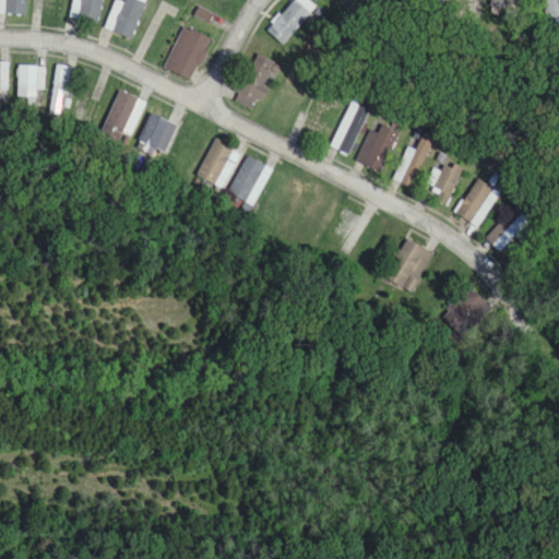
[(0,0),(0,13),(25,15),(25,0),(0,0)]
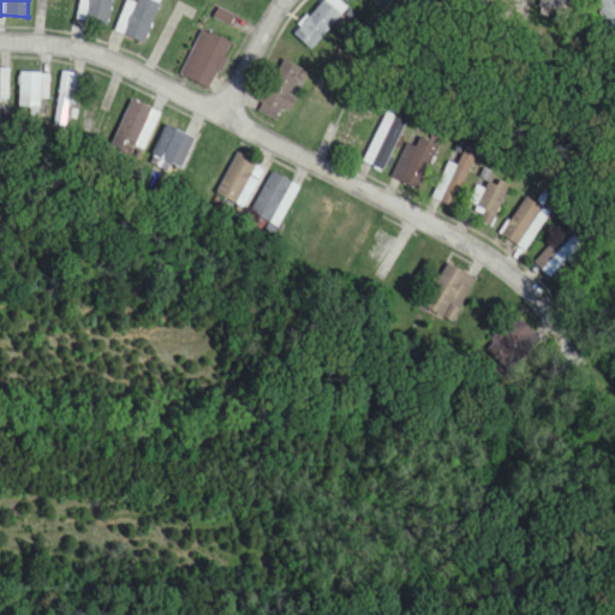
[(82,0),(78,19),(108,25),(113,0),(82,0)]
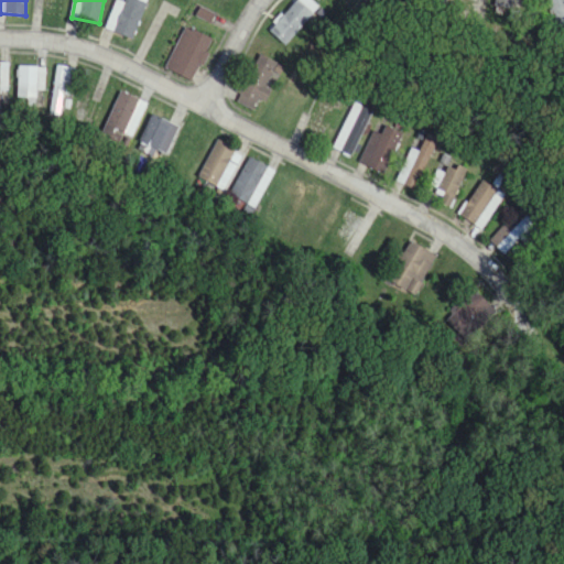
[(132,39),(145,1),(141,0),(120,0),(109,30),(132,39)]
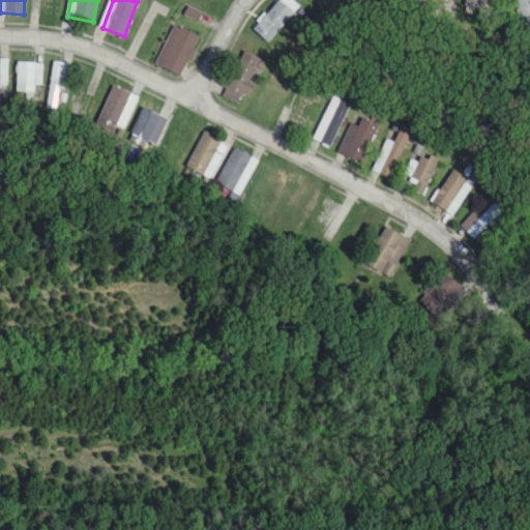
[(301,11),(291,0),(281,0),(253,24),(267,41),(301,11)]
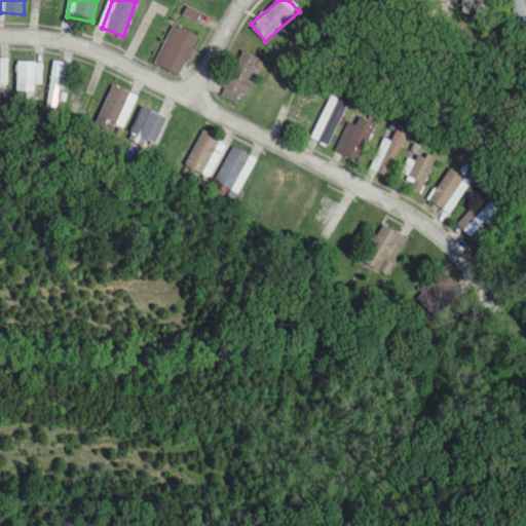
[(180,75),(197,36),(172,25),(154,64),(180,75)]
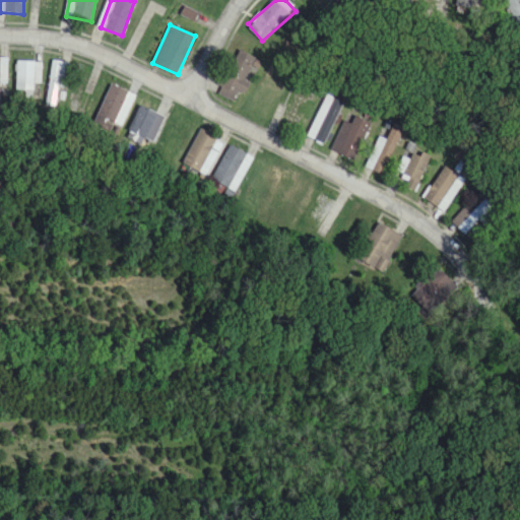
[(244,95),(260,60),(238,50),(218,94),(234,102),(238,92),(244,95)]
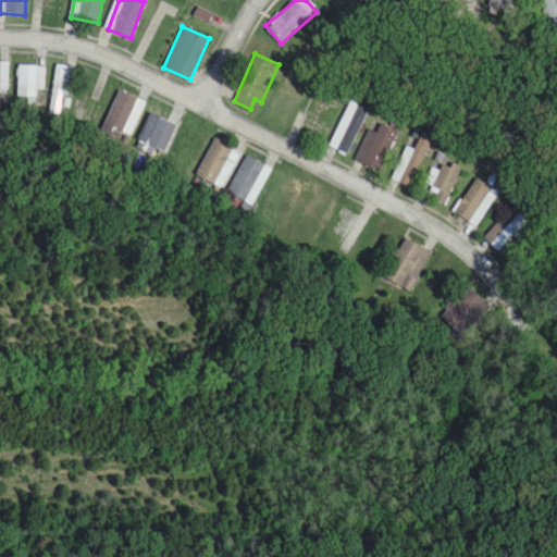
[(38,97),(38,89),(45,89),(45,65),(19,65),(19,97),(38,97)]
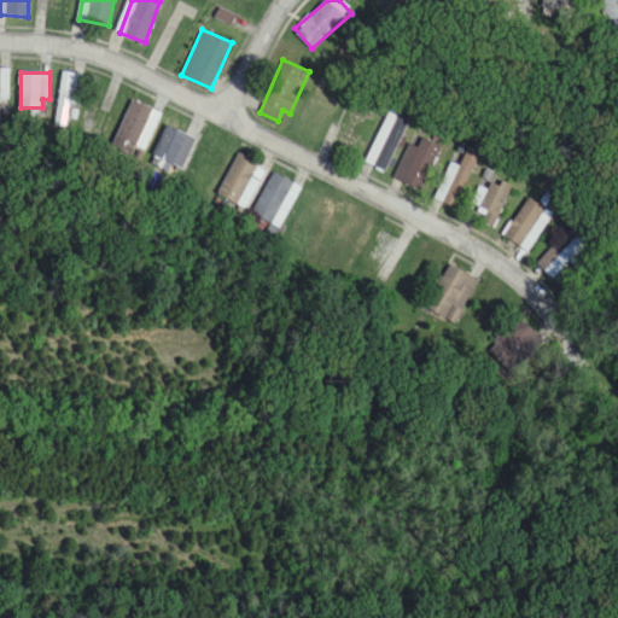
[(82,105),(83,74),(60,73),(58,126),(69,126),(70,105),(82,105)]
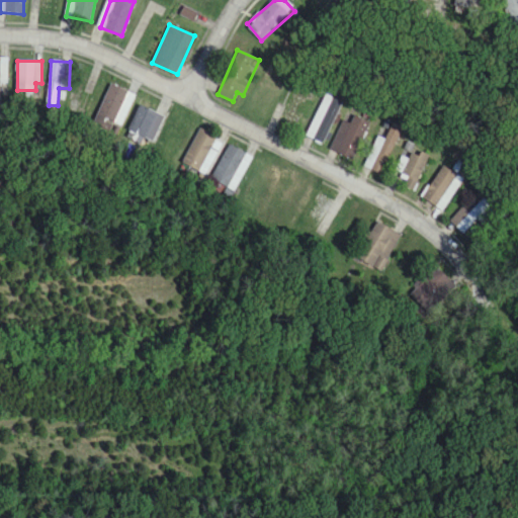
[(121,128),(136,95),(111,84),(96,117),(121,128)]
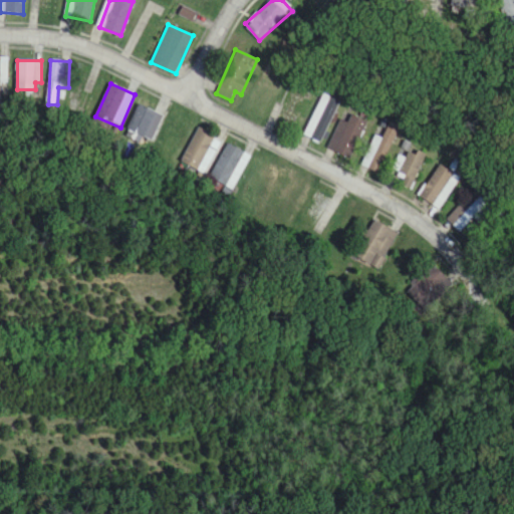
[(304,135),(320,143),(339,100),(323,93),(304,135)]
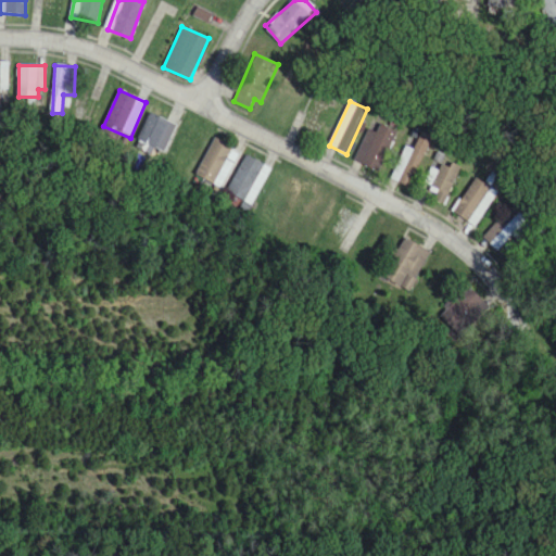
[(133,150),(151,159),(171,114),(151,106),(133,150)]
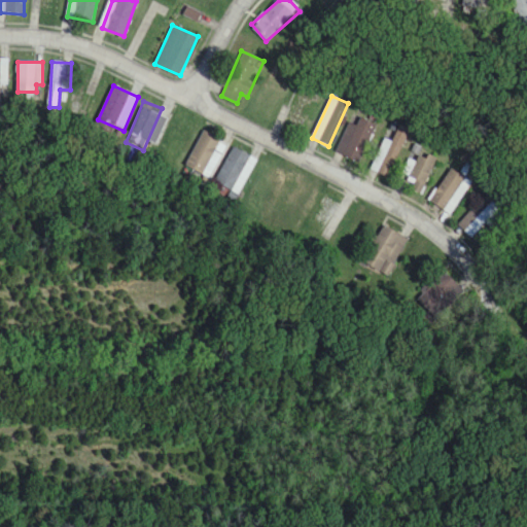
[(340,154),(361,161),(374,123),(351,115),(340,154)]
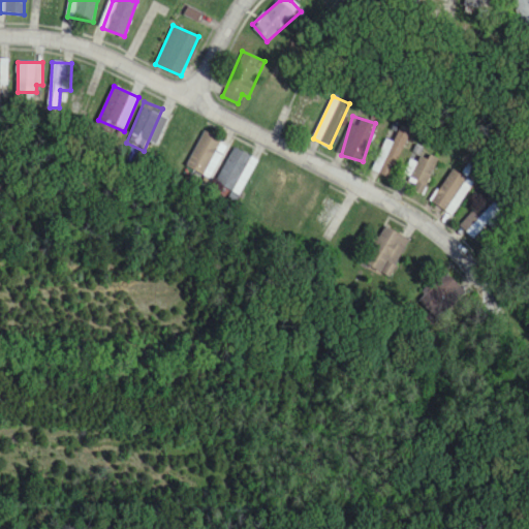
[(372,170),(390,178),(411,130),(400,125),(394,142),(386,138),(372,170)]
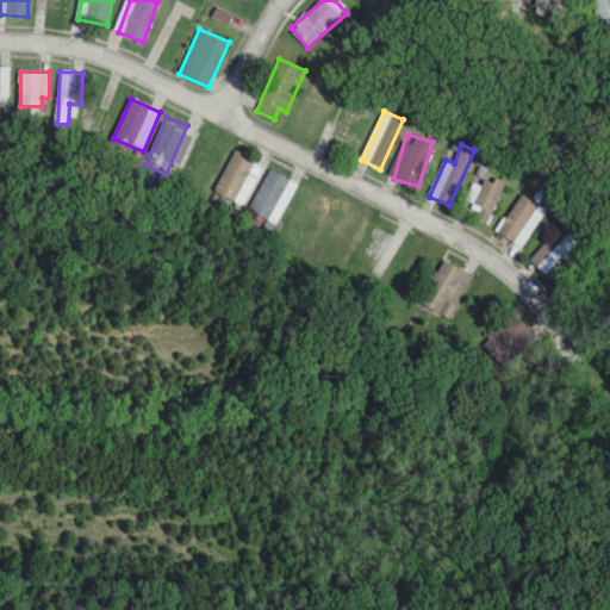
[(260,165),(235,153),(215,193),(241,205),(260,165)]
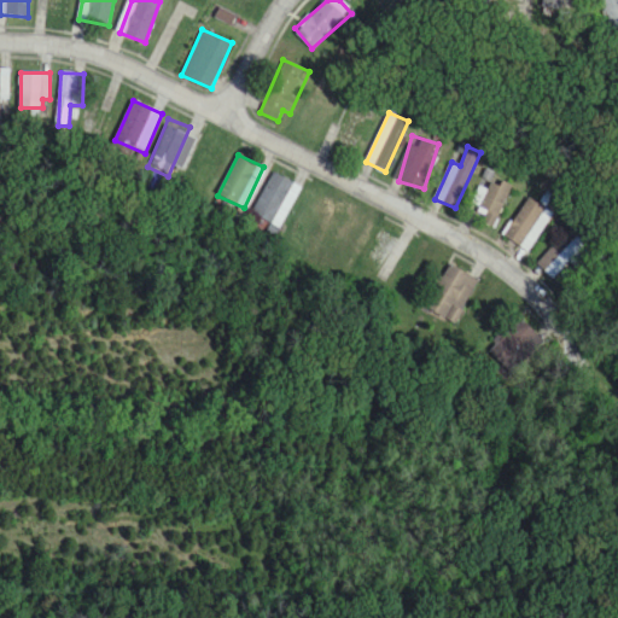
[(296,184),(272,173),(252,214),(275,225),(296,184)]
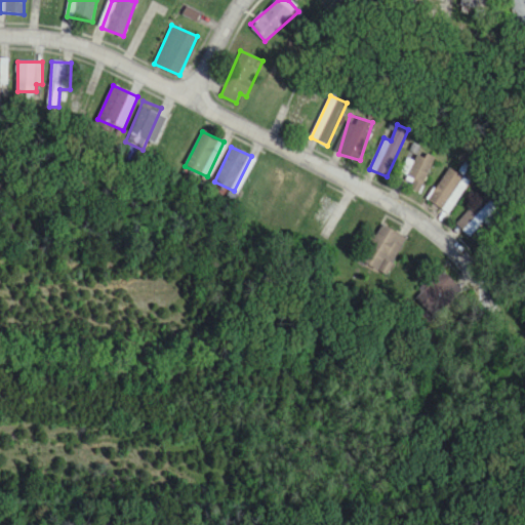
[(409,189),(418,193),(436,159),(418,150),(411,164),(409,162),(402,175),(413,182),(409,189)]
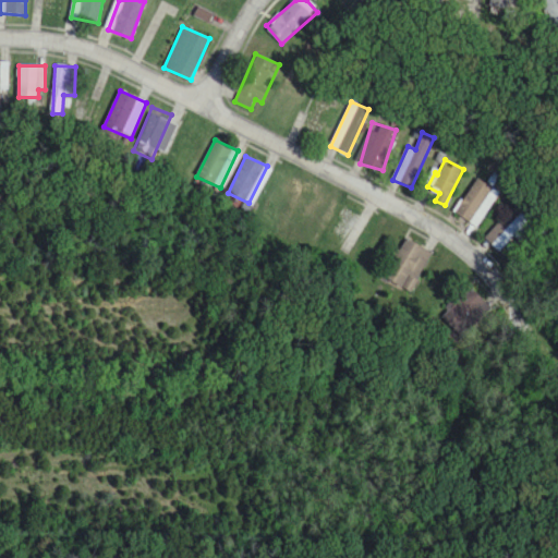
[(453,211),(474,227),(499,194),(478,179),(453,211)]
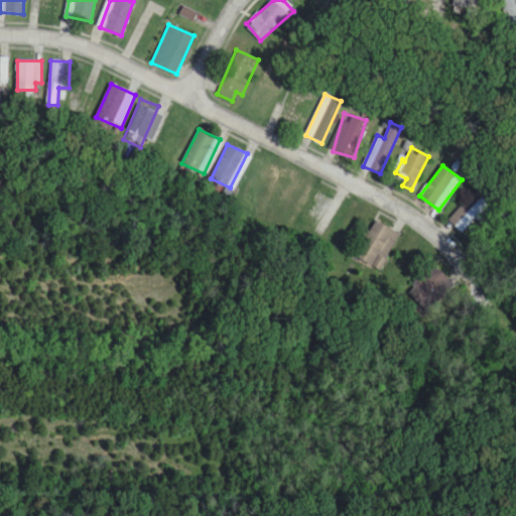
[(464,206),(448,221),(463,234),(477,219),(482,223),(495,210),(483,198),(469,211),(464,206)]
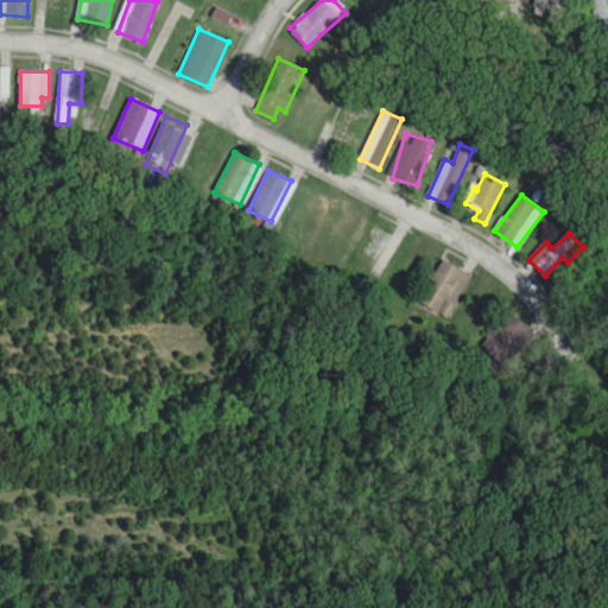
[(417,303),(448,320),(470,276),(439,260),(417,303)]
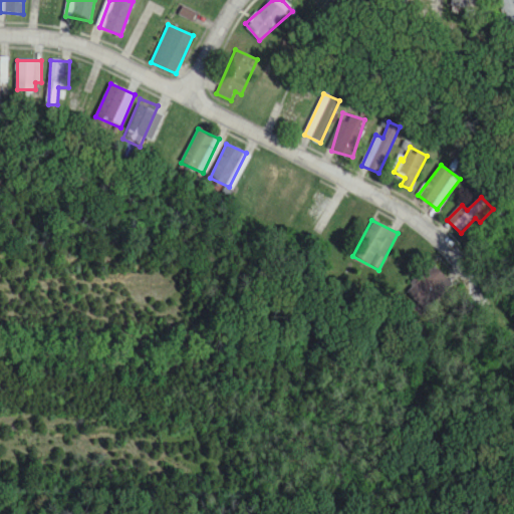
[(451,282),(435,266),(409,292),(425,308),(451,282)]
